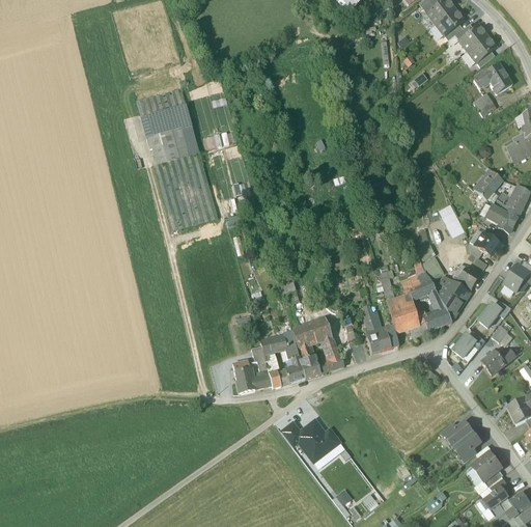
[(421,0),(419,2),(426,11),(441,0),(421,0)]
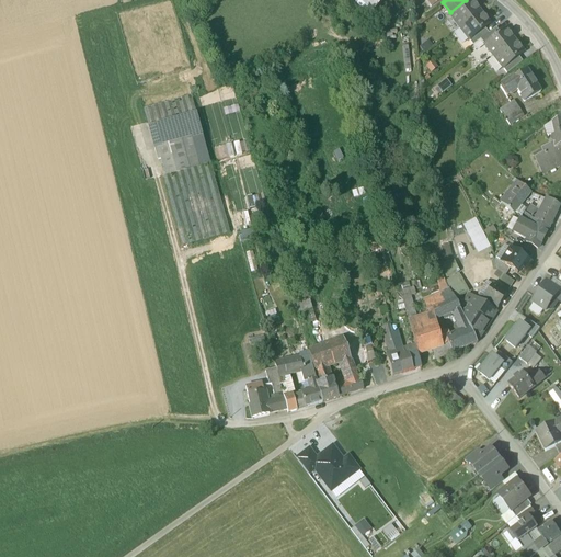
[(466,0),(450,12),(460,24),(481,9),(473,0),(466,0)]
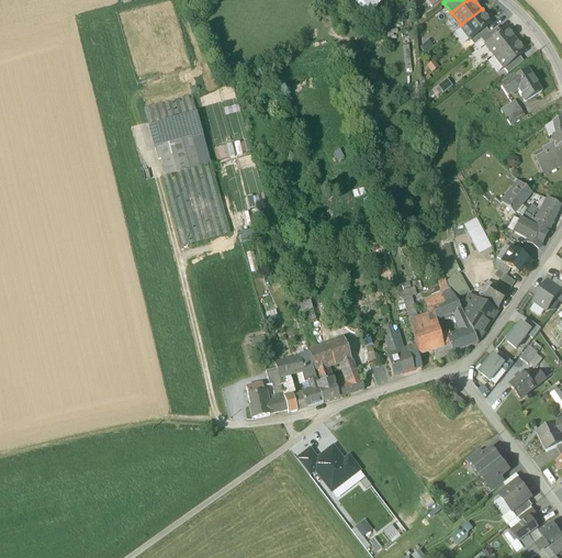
[(484,15),(481,10),(482,9),(461,24),(470,36),(485,24),(491,20),(486,15),(484,15)]
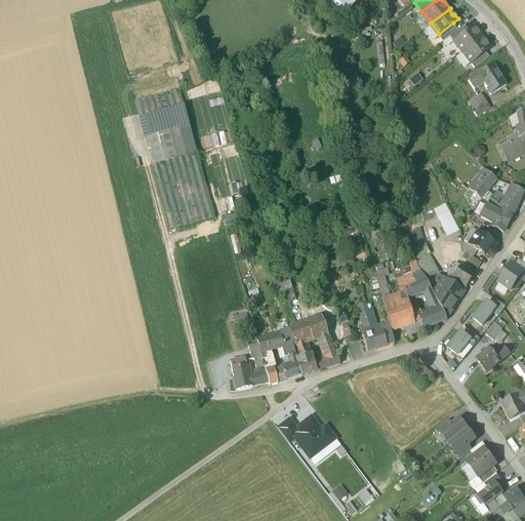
[(453,23),(439,34),(443,39),(449,34),(457,28),(453,23)]
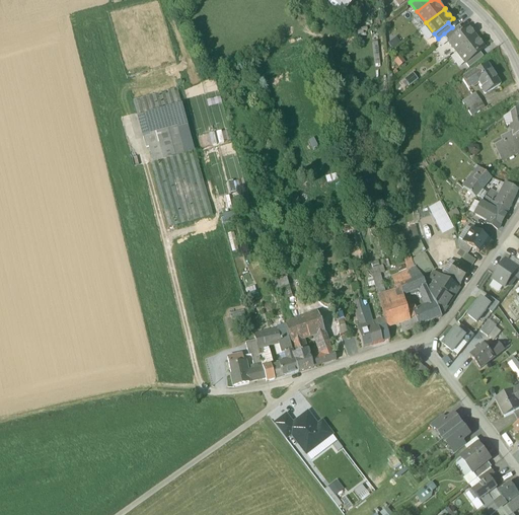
[(452,27),(444,33),(448,38),(462,26),(458,22),(452,27)]
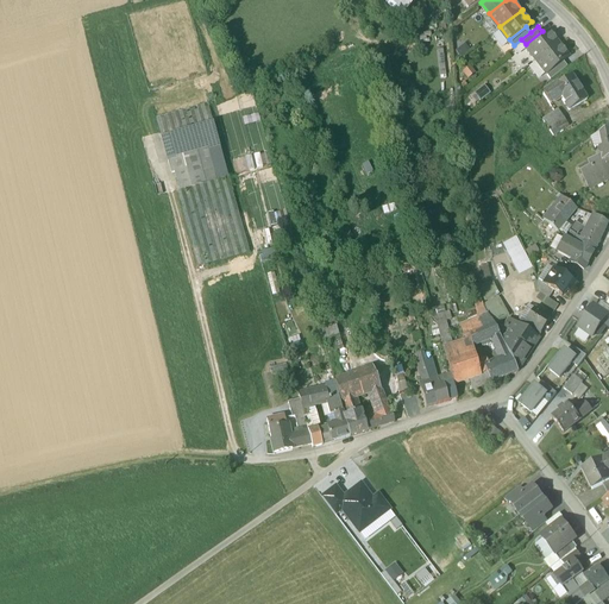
[(542,31),(526,44),(535,57),(558,41),(548,27),(542,31)]
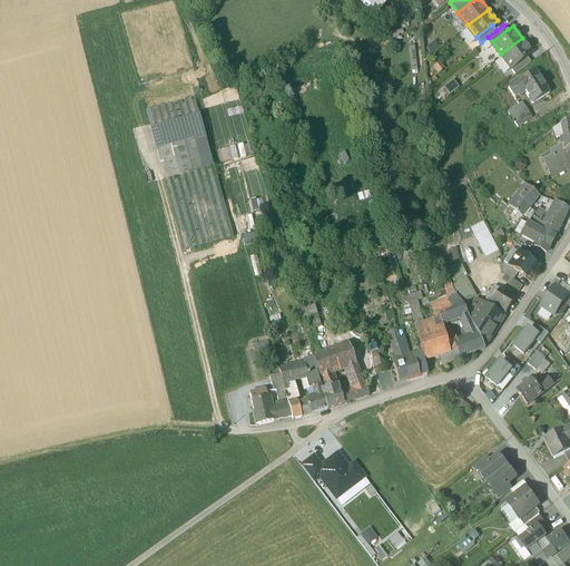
[(522,38),(501,54),(511,66),(527,54),(532,49),(522,38)]
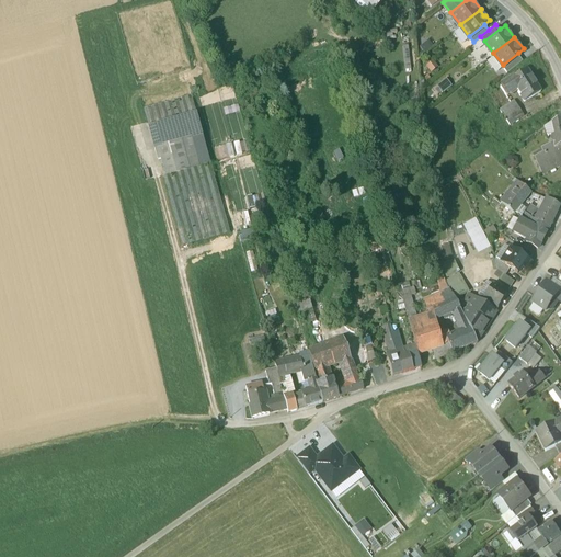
[(518,53),(503,65),(507,70),(523,58),(518,53)]
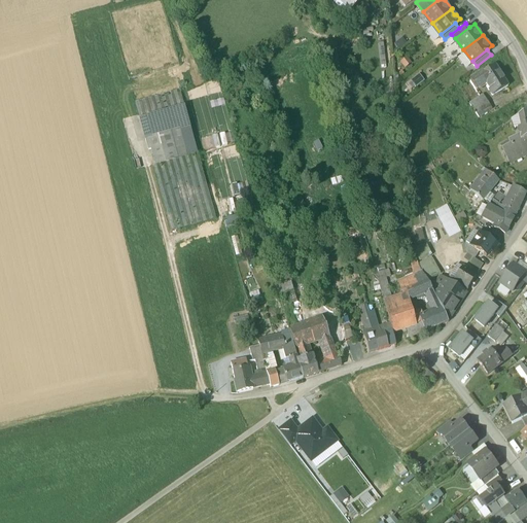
[(494,63),(479,73),(485,81),(485,82),(492,93),(507,83),(494,63)]
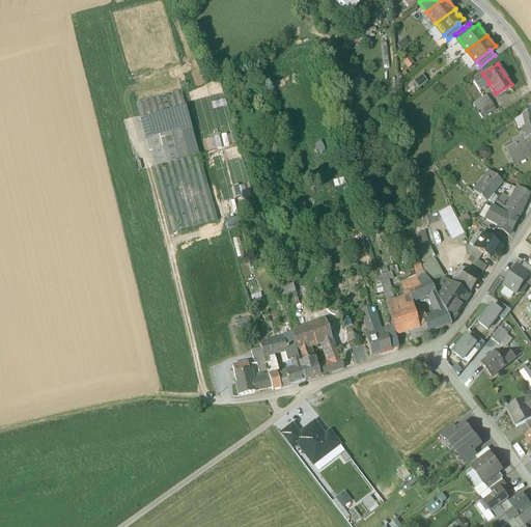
[(422,71),(412,79),(417,85),(427,77),(422,71)]
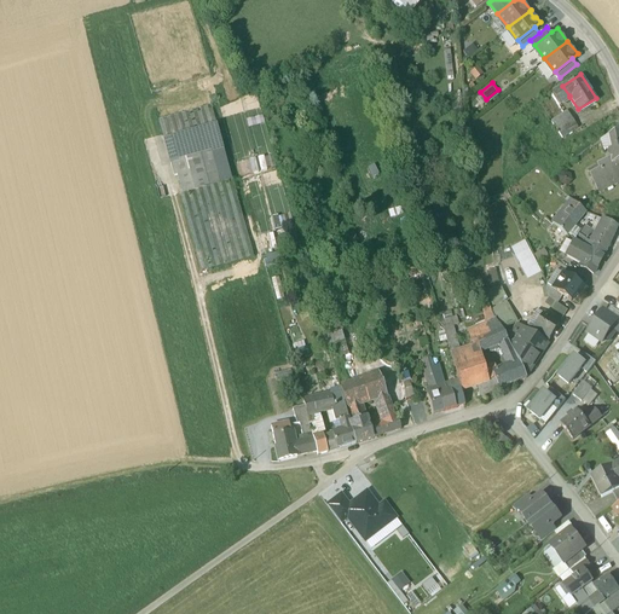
[(562,86),(553,93),(559,103),(570,96),(562,86)]
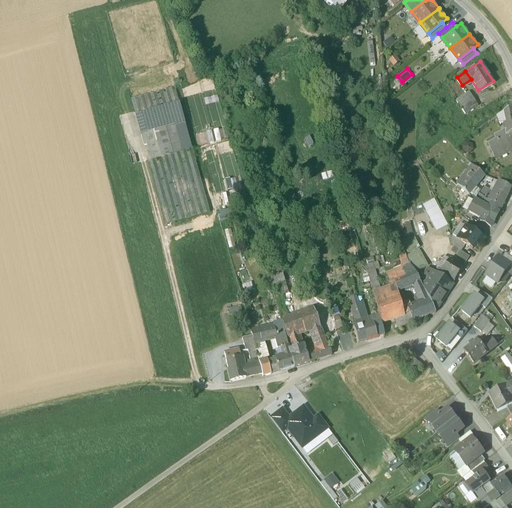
[(468,89),(456,98),(465,111),(478,102),(468,89)]
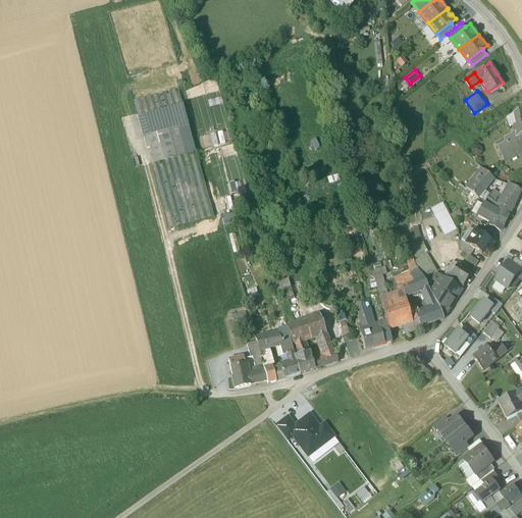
[(215,213),(184,102),(139,114),(169,226),(215,213)]
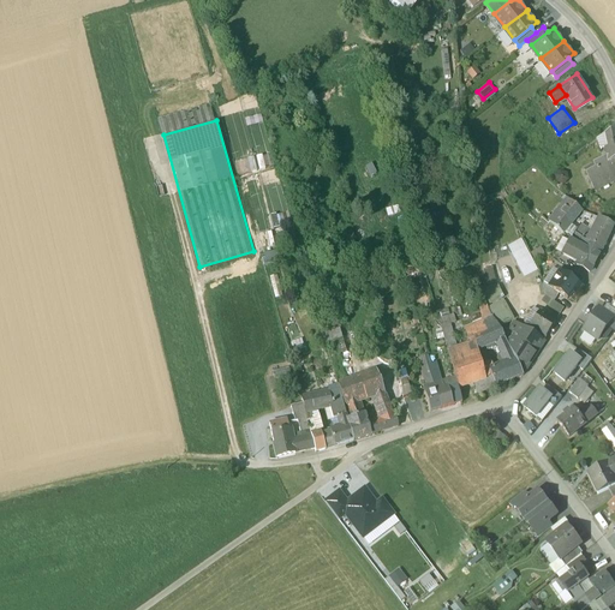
[(614,133),(607,138),(604,142),(608,154),(609,157),(614,154),(614,133)]
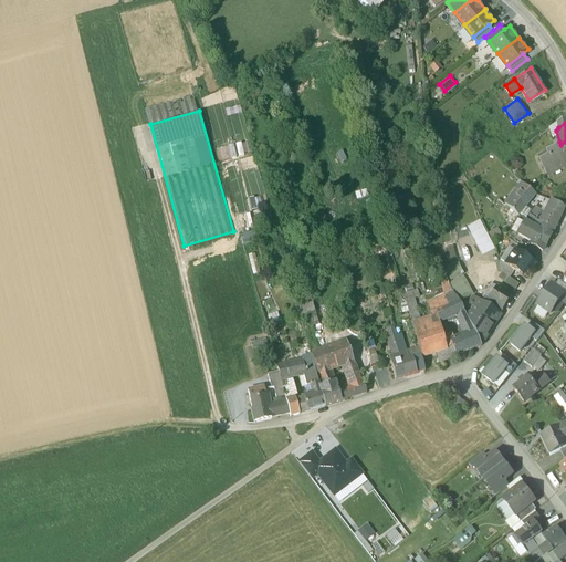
[(559,142),(544,149),(544,151),(537,154),(543,164),(565,152),(565,142),(561,145),(559,142)]
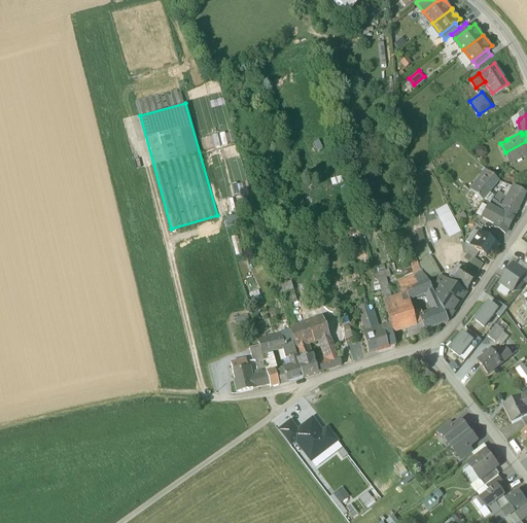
[(526,141),(505,152),(508,159),(526,149),(526,141)]
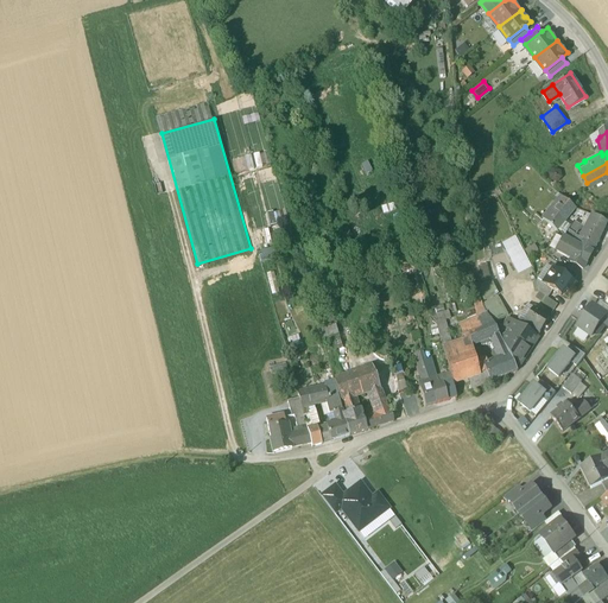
[(574,203),(563,195),(550,210),(559,220),(570,208),(572,204),(574,204),(574,203)]
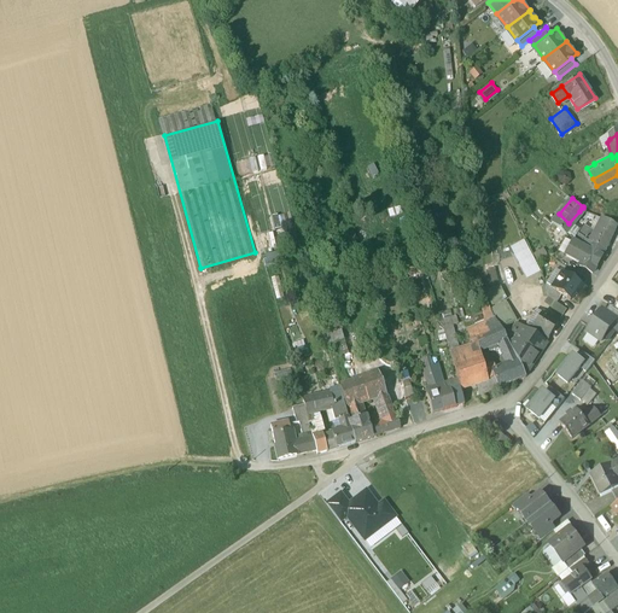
[(569,223),(559,214),(553,220),(564,229),(569,223)]
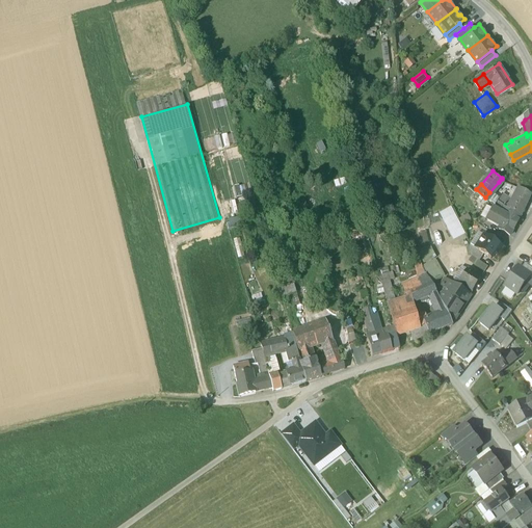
[(515,192),(527,199),(531,192),(519,186),(515,192)]
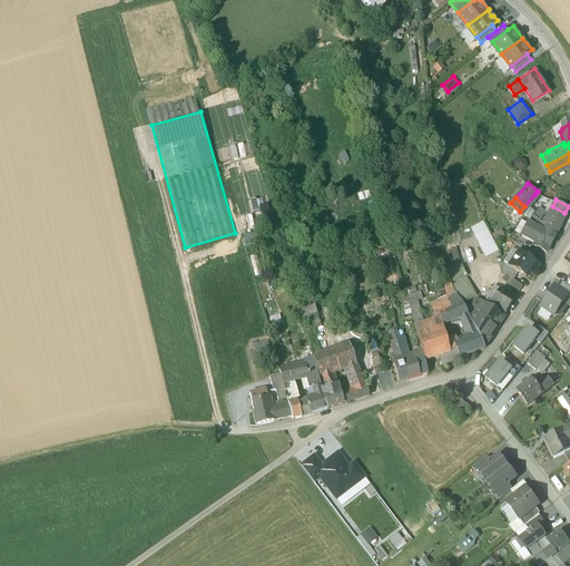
[(564,213),(552,206),(550,207),(547,213),(544,217),(546,218),(543,222),(544,222),(546,222),(557,228),(564,213)]
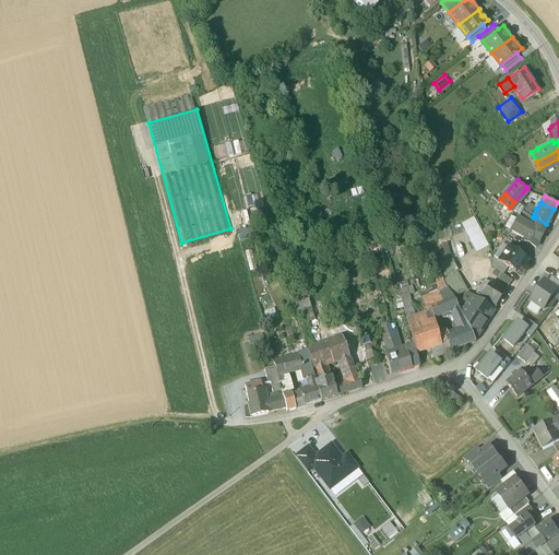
[(536,209),(527,204),(524,203),(522,209),(533,217),(535,214),(534,213),(536,209)]
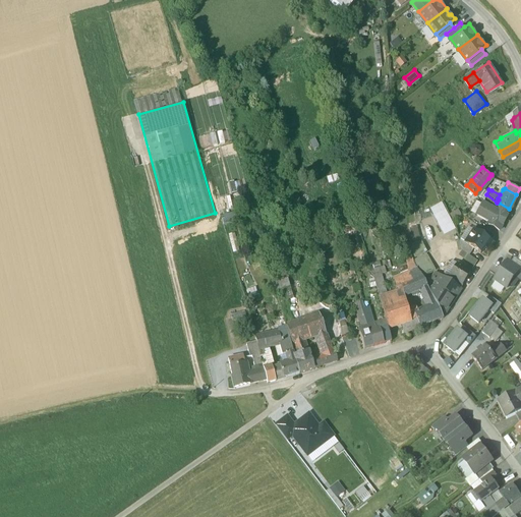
[(497,203),(486,194),(484,197),(482,200),(495,209),(498,203),(497,203)]
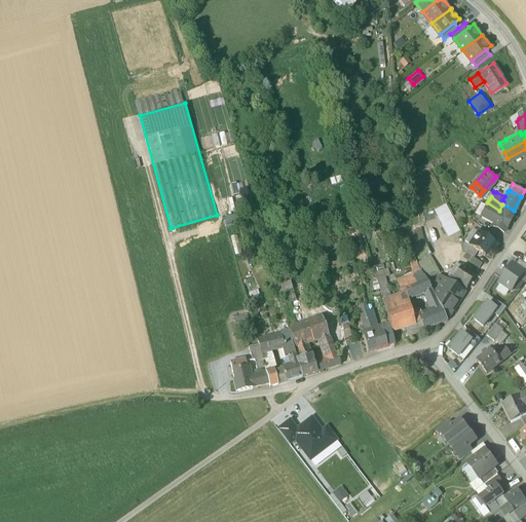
[(502,204),(499,211),(487,202),(481,214),(494,221),(492,223),(503,229),(514,211),(503,204),(502,204)]
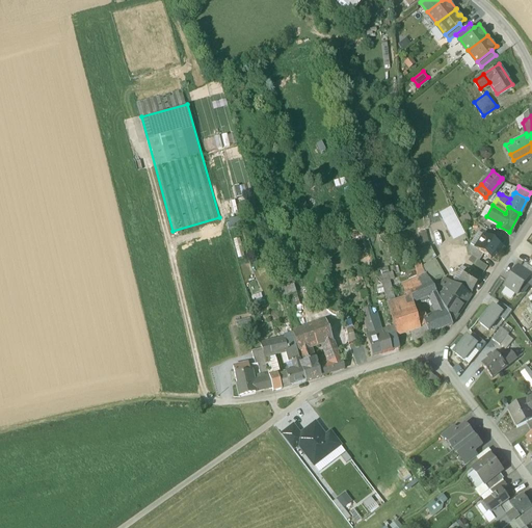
[(464,229),(455,211),(446,216),(454,234),(464,229)]
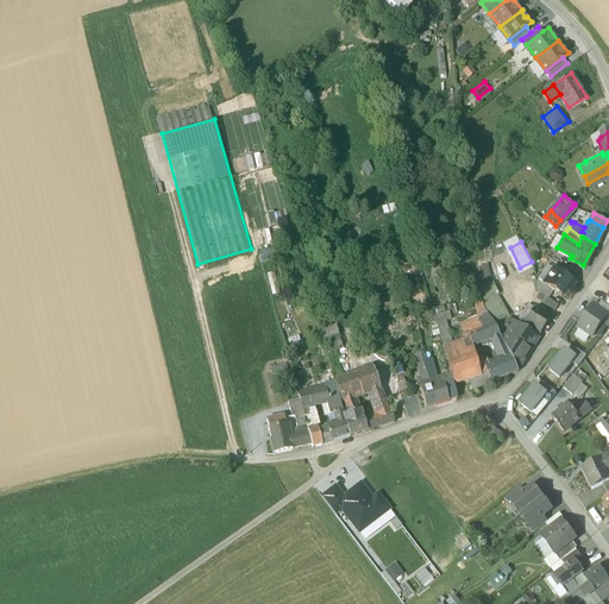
[(489,253),(477,257),(484,282),(496,278),(489,253)]
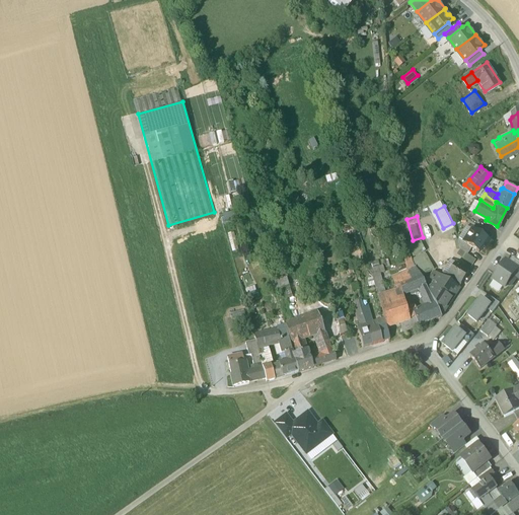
[(490,237),(471,226),(463,238),(463,239),(471,245),(478,249),(482,244),(485,245),(490,237)]
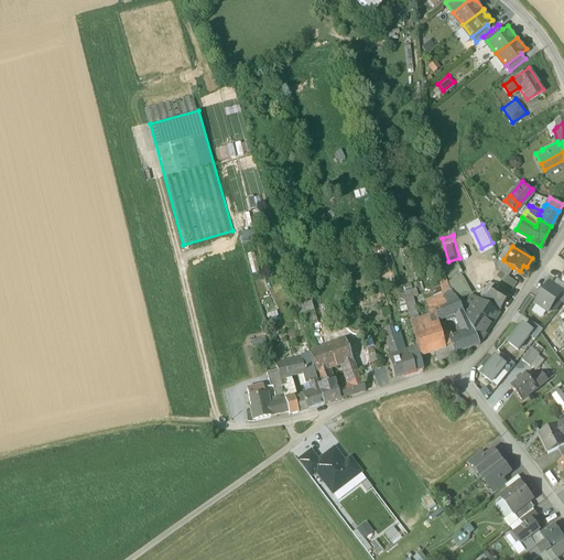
[(512,267),(503,260),(503,259),(498,256),(497,258),(499,268),(508,273),(512,267)]
